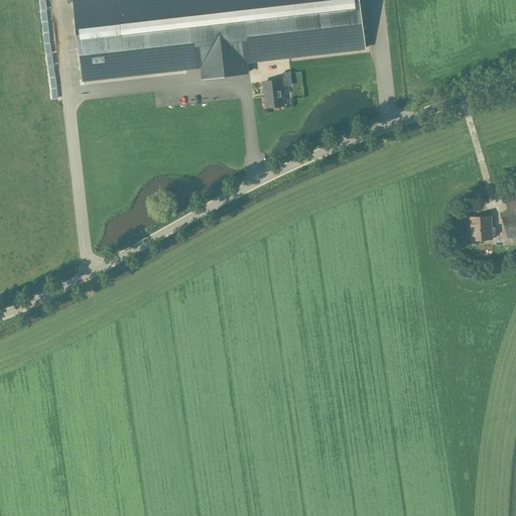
[(46,0),(39,0),(42,47),(49,47),(46,0)]
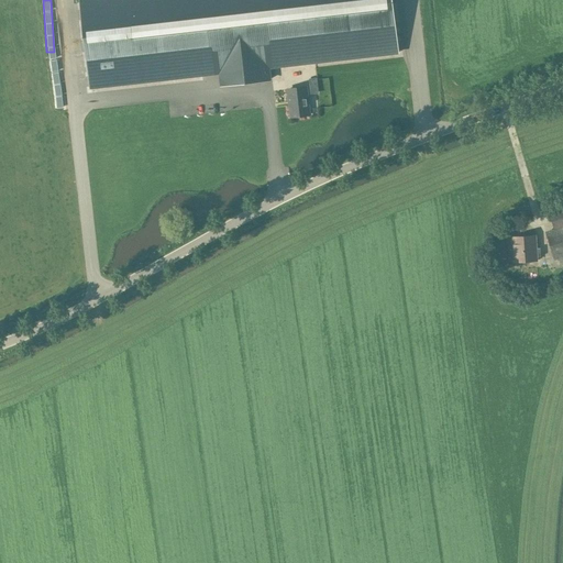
[(387,0),(80,0),(91,87),(222,73),(223,85),(268,80),(267,67),(393,53),(387,0)]
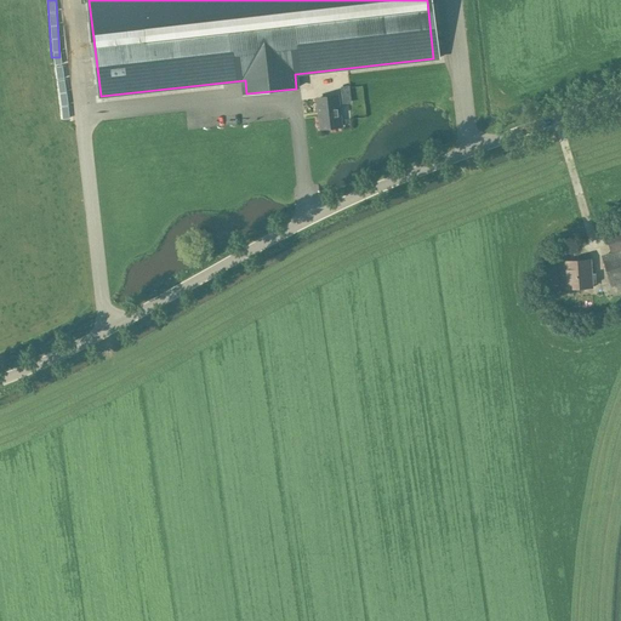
[(339,97),(318,98),(322,129),(341,126),(339,97)]
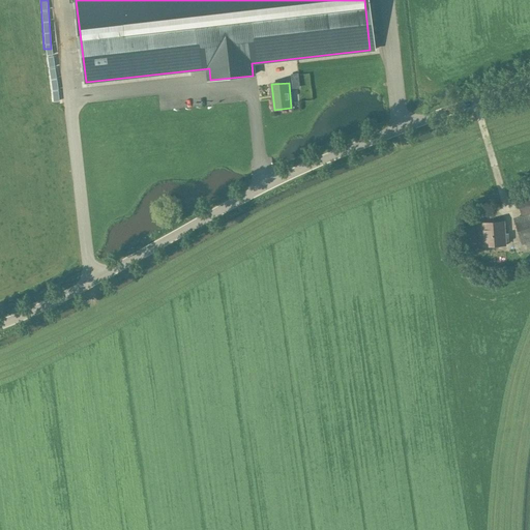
[(529,196),(517,200),(522,215),(513,217),(522,245),(529,242),(529,196)]
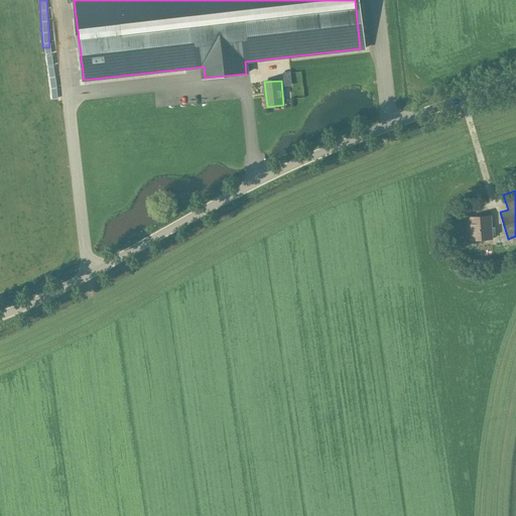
[(471,240),(479,240),(480,241),(485,241),(487,239),(493,239),(492,236),(496,236),(495,228),(492,228),(491,217),(470,218),(471,240)]
